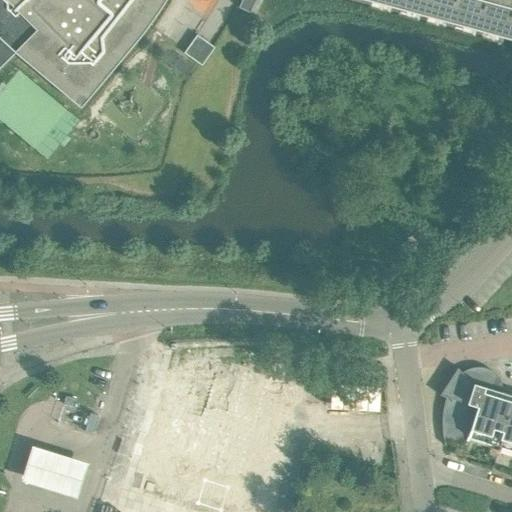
[(0,0),(0,66),(14,52),(79,107),(96,90),(112,72),(126,53),(141,34),(154,14),(163,0),(0,0)]
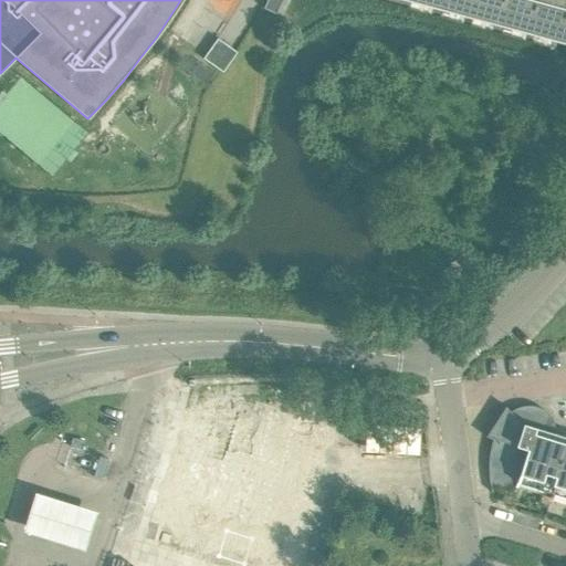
[(266,0),(263,8),(276,14),(282,0),(266,0)]
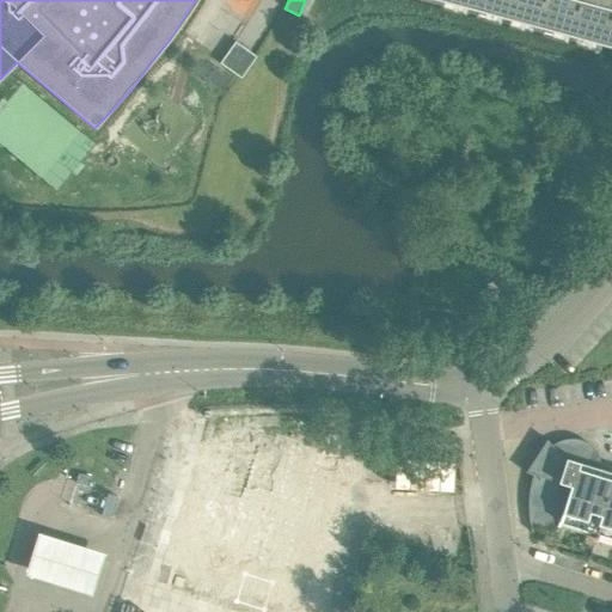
[(611,0),(439,0),(611,47),(611,0)]
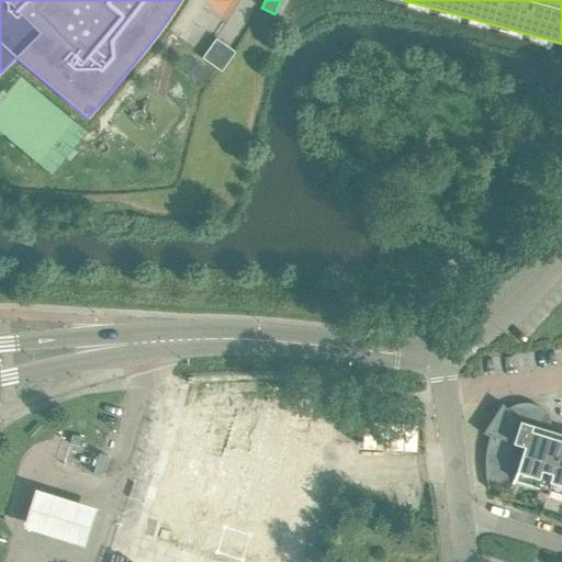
[(215,38),(201,58),(218,70),(221,72),(235,52),(233,51),(215,38)]
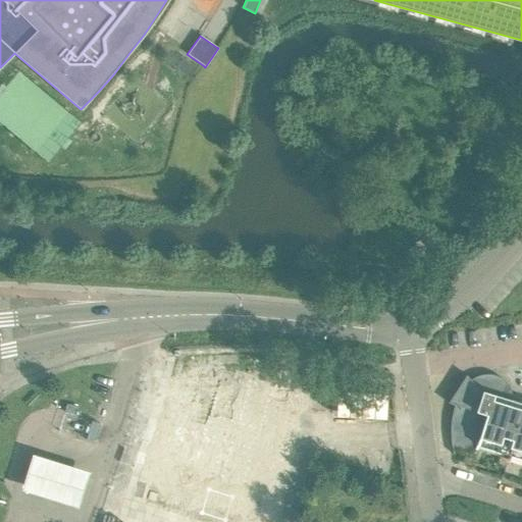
[(191,369),(161,464),(242,489),(250,463),(270,470),(273,460),(282,463),(303,397),(233,375),(210,368),(208,374),(191,369)]
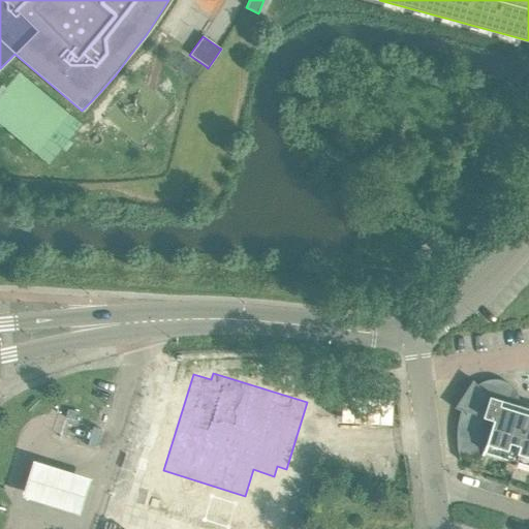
[(485,380),(476,384),(471,380),(454,408),(460,410),(492,421),(489,430),(486,441),(483,449),(528,464),(528,408),(517,405),(516,396),(510,387),(503,381),(494,378),(485,380)]
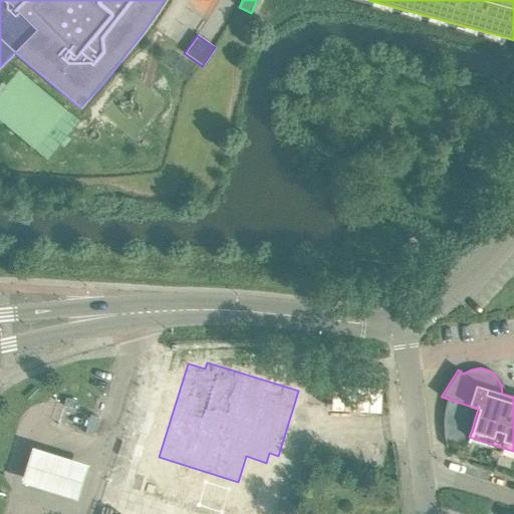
[(65,398),(63,406),(74,409),(76,402),(65,398)]
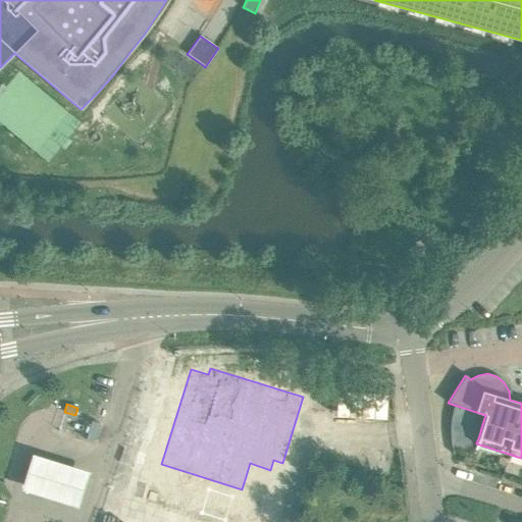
[(450,421),(482,424),(485,415),(454,405),(450,421)]
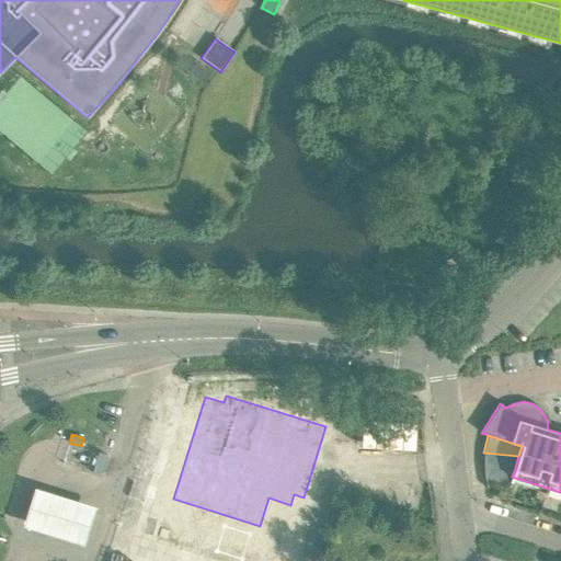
[(483,471),(515,468),(518,456),(483,453),(483,471)]
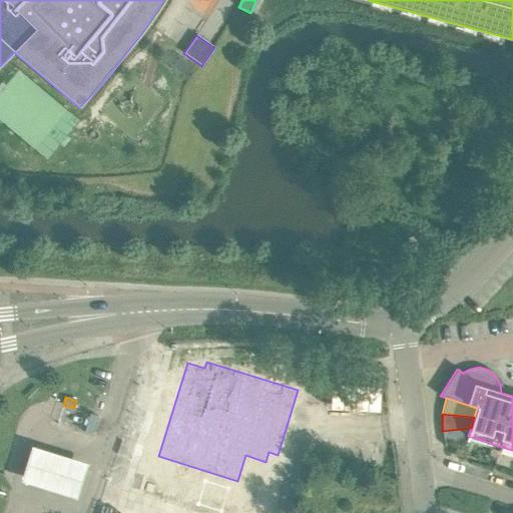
[(468,438),(468,436),(471,428),(442,431),(445,447),(446,447),(445,443),(468,438)]
